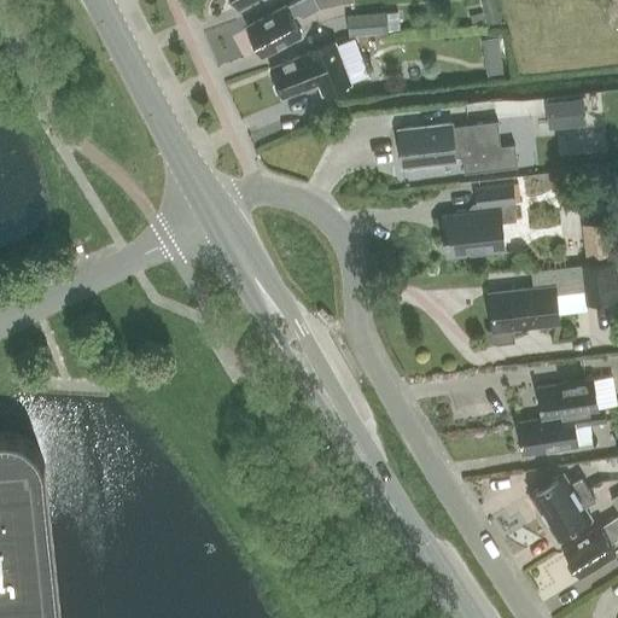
[(318,0),(297,0),(250,27),(266,56),(303,34),(293,17),(301,13),(302,17),(321,6),(318,0)]
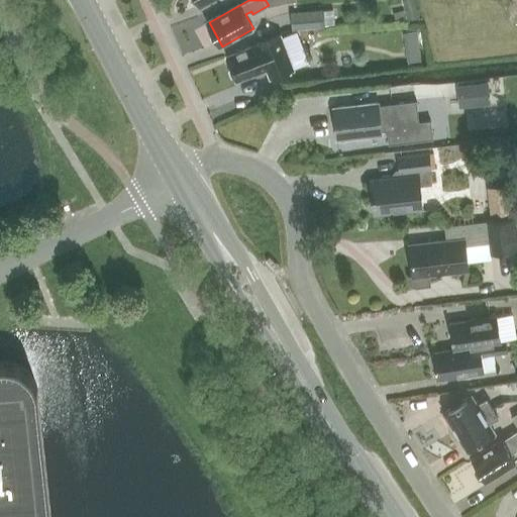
[(414,0),(401,0),(407,19),(419,16),(414,0)]
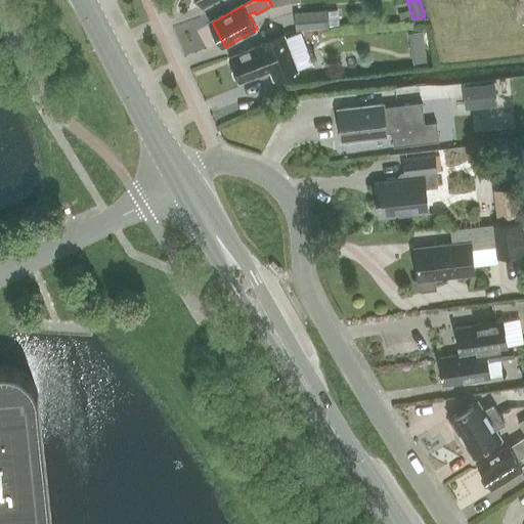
[(339,9),(296,12),(297,30),(330,28),(330,26),(340,25),(339,9)]
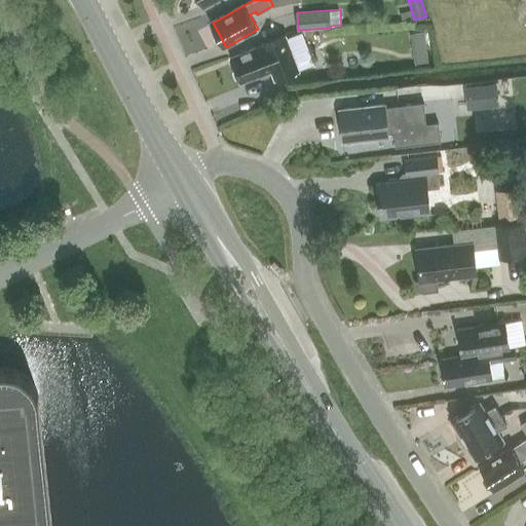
[(416,62),(430,61),(428,30),(414,31),(416,62)]
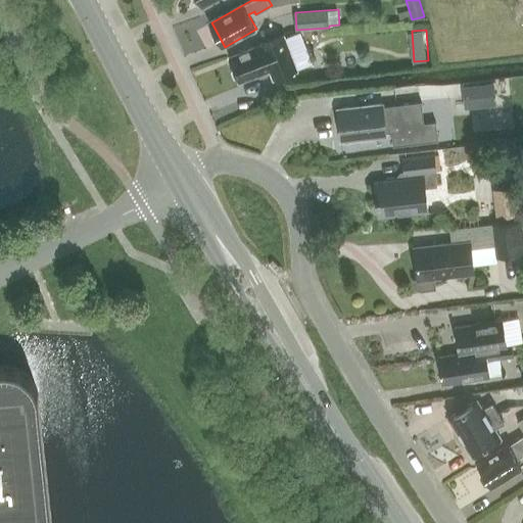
[(282,35),(226,58),(231,69),(229,74),(231,79),(235,81),(237,84),(254,76),(258,78),(265,75),(266,72),(267,70),(271,80),(296,68),(288,50),(282,35)]
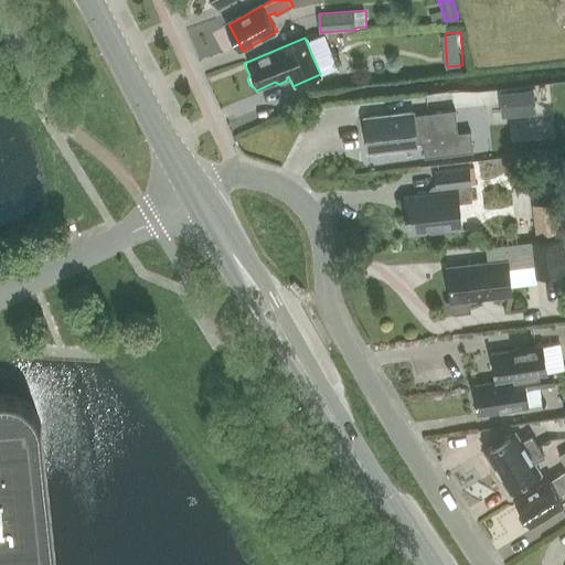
[(533,91),(499,95),(502,119),(536,115),(533,91)]
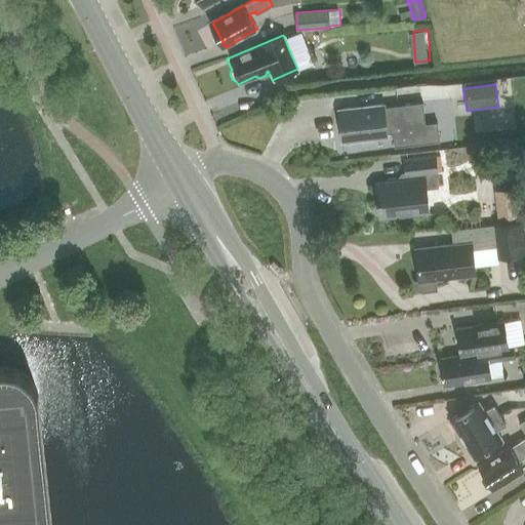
[(439,143),(437,124),(425,125),(422,104),(384,108),(384,104),(364,106),(364,109),(356,109),(356,107),(337,109),(341,143),(388,137),(387,133),(393,133),(395,148),(439,143)]
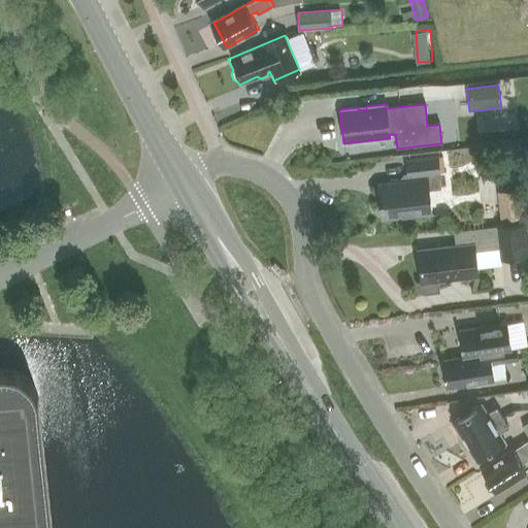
[(475,147),(470,154),(470,161),(476,166),(485,166),(490,160),(489,152),(483,146),(475,147)]
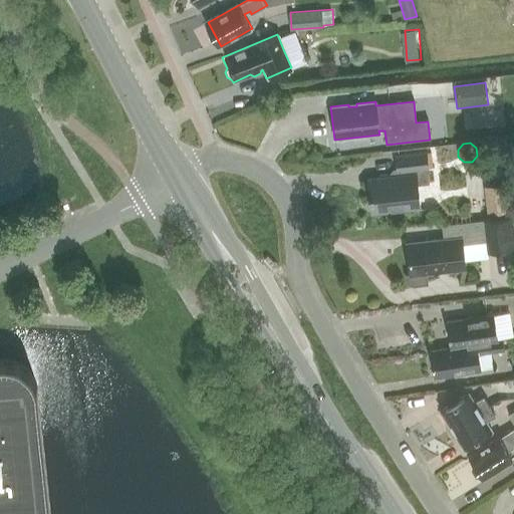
[(417,185),(429,184),(426,151),(395,155),(397,175),(367,179),(371,214),(420,208),(417,185)]
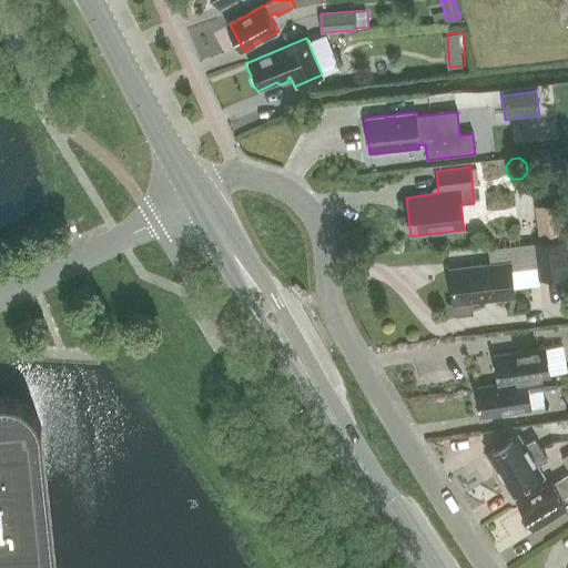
[(561,224),(536,227),(538,239),(563,236),(561,224)]
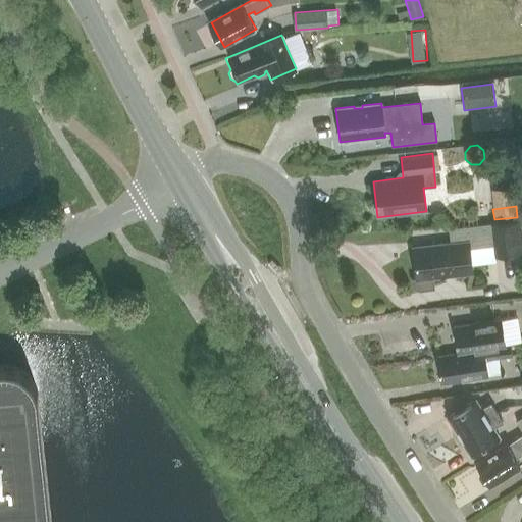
[(471,273),(469,248),(496,245),(497,256),(521,253),(521,241),(519,220),(450,228),(452,242),(413,246),(417,277),(413,278),(414,284),(421,288),(434,286),(433,277),(471,273)]
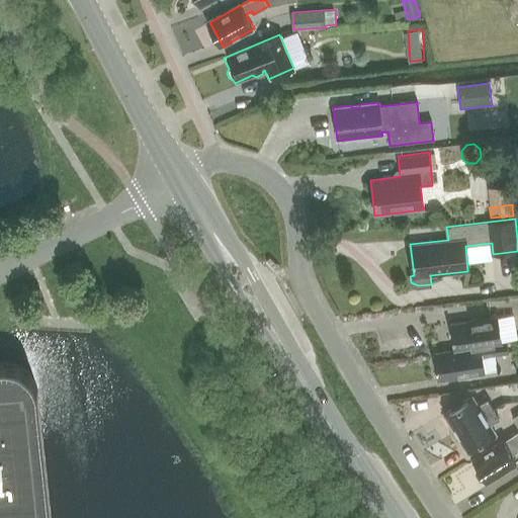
[(507,351),(507,342),(501,343),(497,317),(448,324),(452,350),(492,344),(494,354),(507,351)]
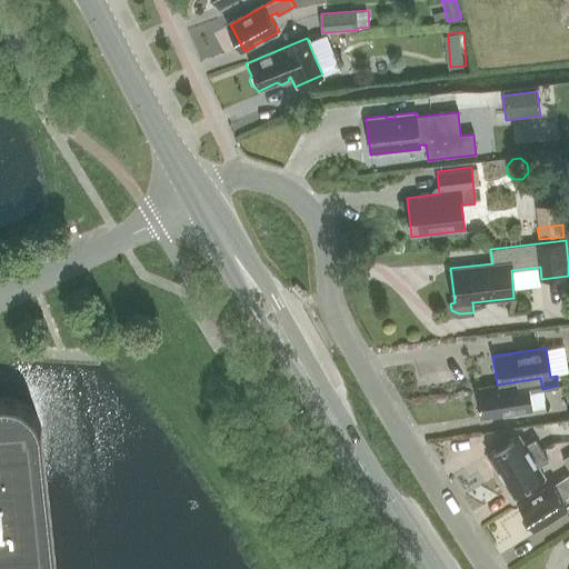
[(528,391),(542,389),(540,378),(497,385),(475,388),(479,417),(531,409),(528,391)]
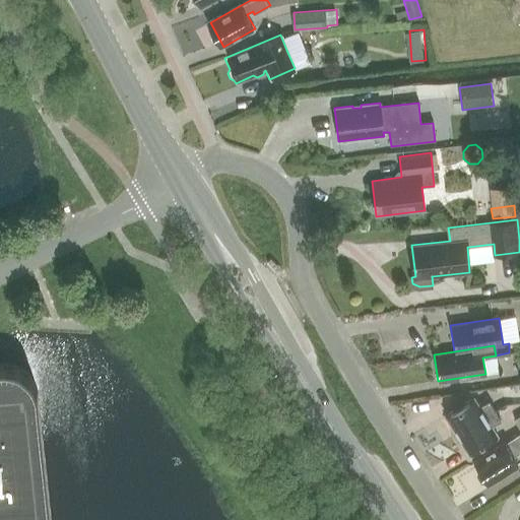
[(0,519),(51,519),(37,393),(31,379),(19,369),(1,365),(0,365),(0,519)]
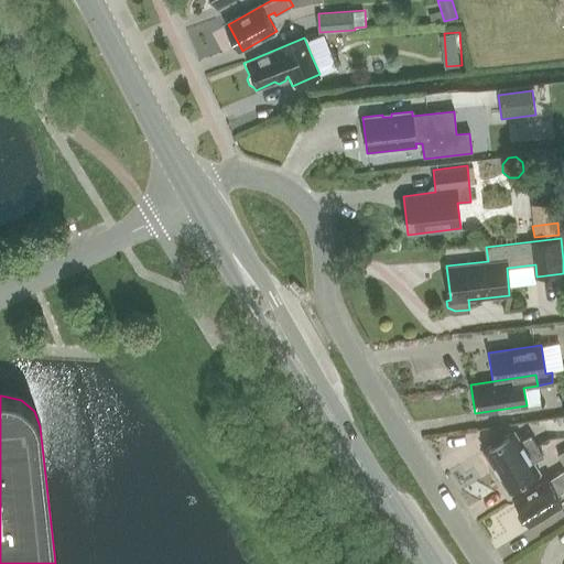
[(496,470),(537,446),(531,435),(520,442),(513,432),(484,451),(496,470)]
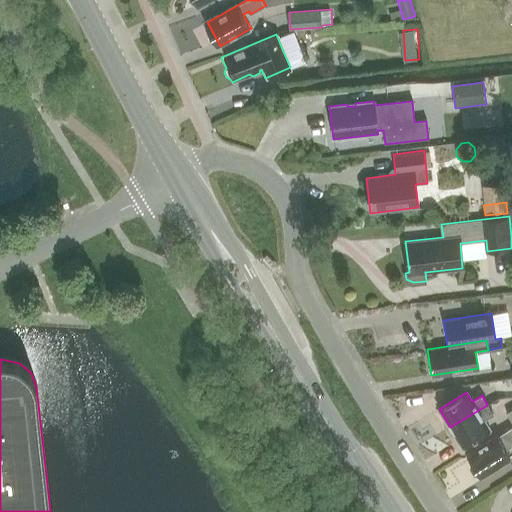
[(484,419),(493,414),(487,405),(450,427),(462,446),(490,429),(484,419)]
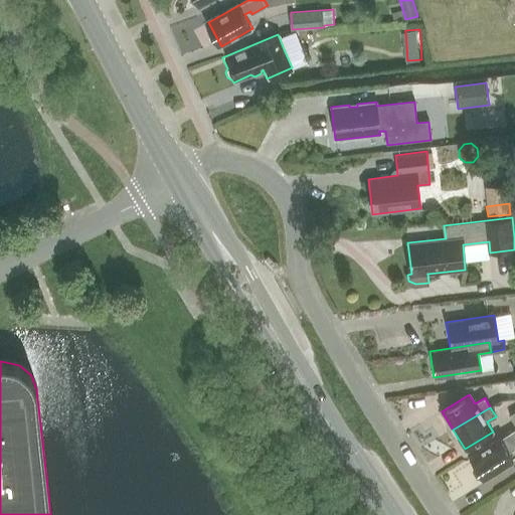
[(514,431),(470,458),(483,480),(513,462),(508,453),(514,449),(514,431)]
